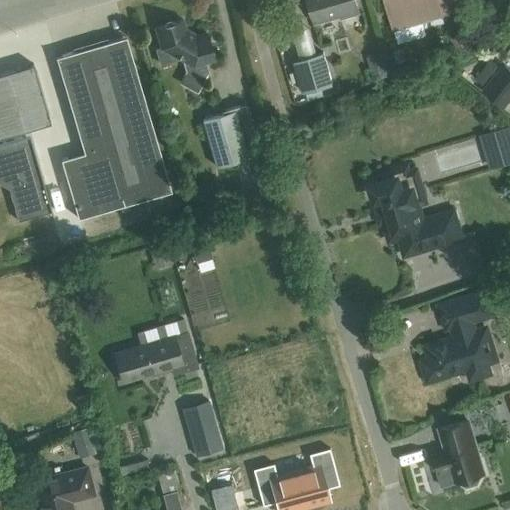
[(308,0),(316,25),(341,18),(342,20),(360,15),(356,0),(308,0)]
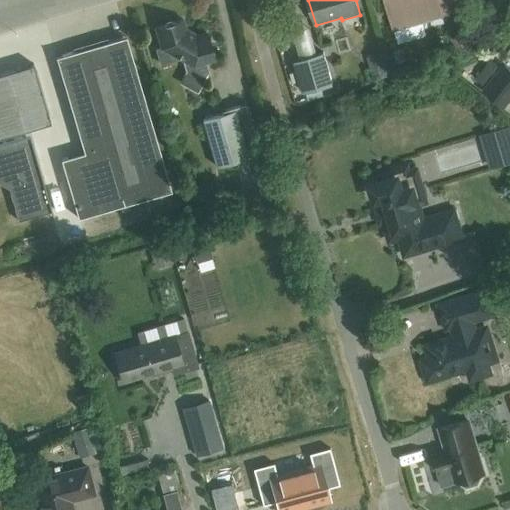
[(452,12),(448,0),(386,0),(395,28),(452,12)]
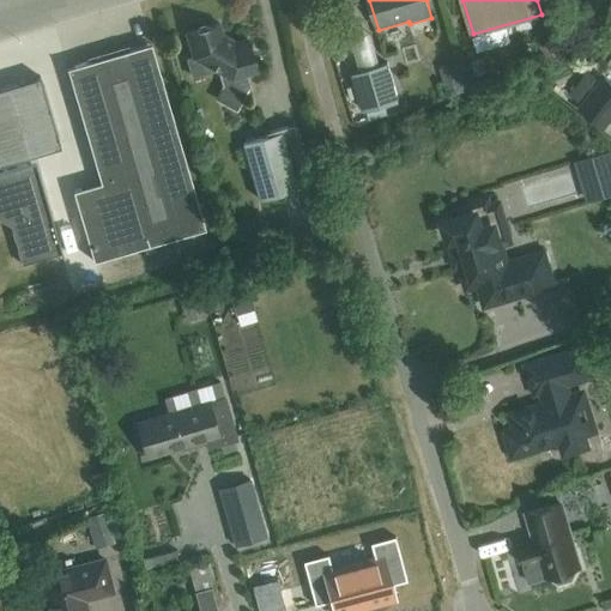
[(224,40),(221,26),(187,36),(194,61),(233,82),(235,86),(231,92),(244,100),(250,89),(247,78),(258,74),(248,42),(235,46),(224,40)]
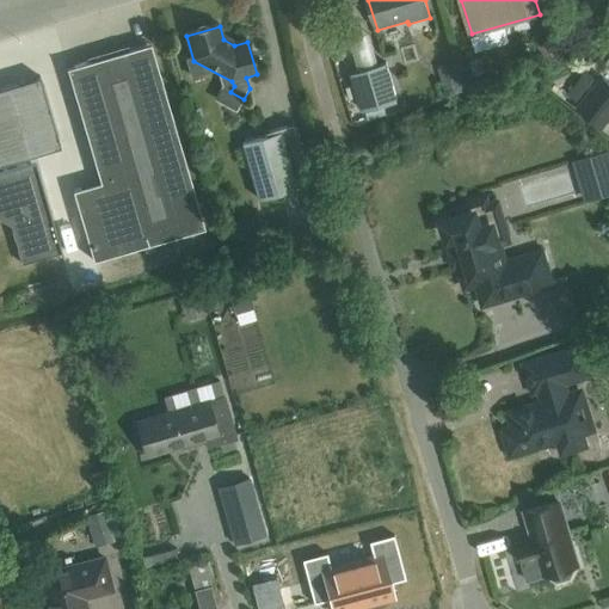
[(205,231),(152,45),(67,71),(100,185),(73,192),(94,263),(205,231)]
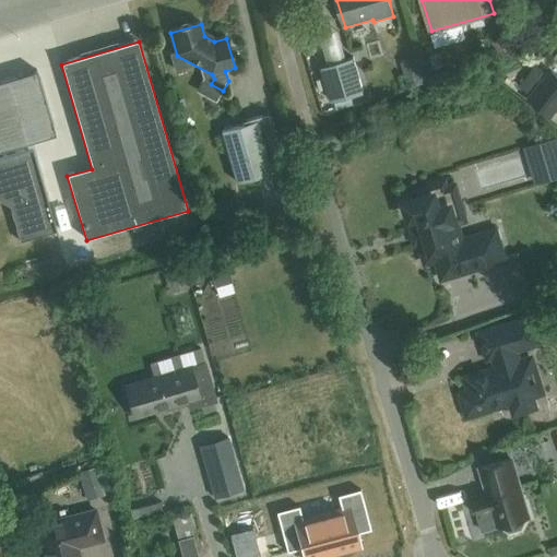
[(365,94),(355,60),(326,69),(338,113),(356,107),(353,97),(365,94)]
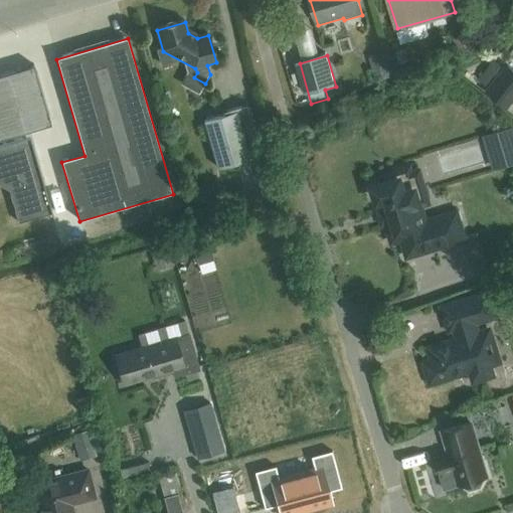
[(512,69),(508,66),(488,94),(509,110),(512,105),(512,69)]
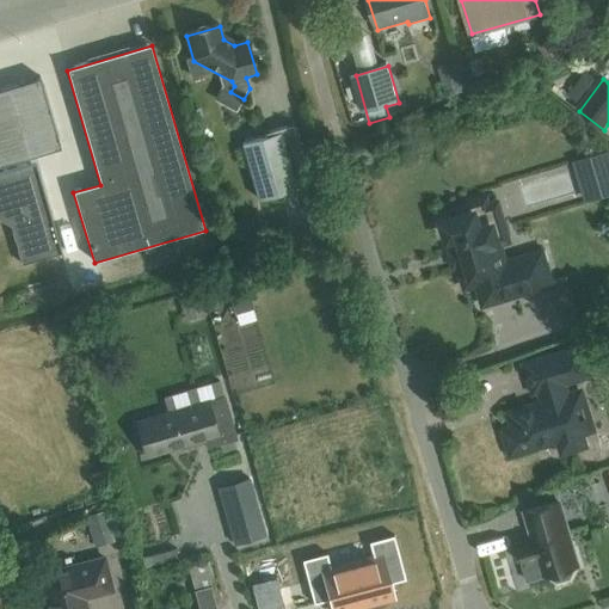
[(41,80),(0,92),(0,166),(61,149),(41,80)]
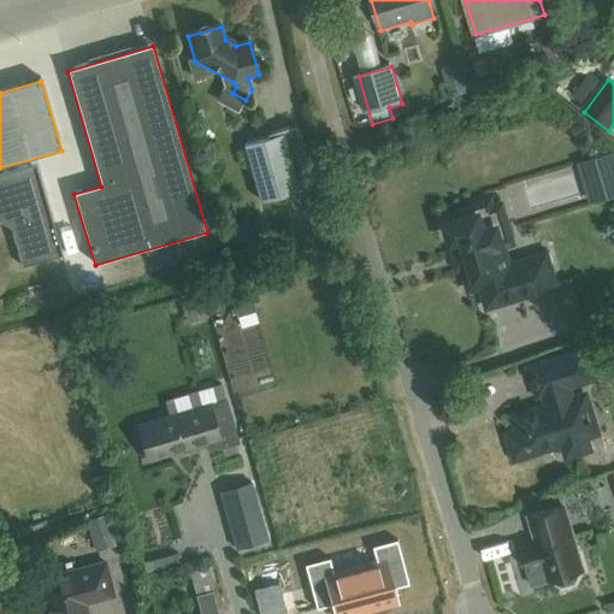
[(246,102),(226,92),(219,104),(240,114),(246,102)]
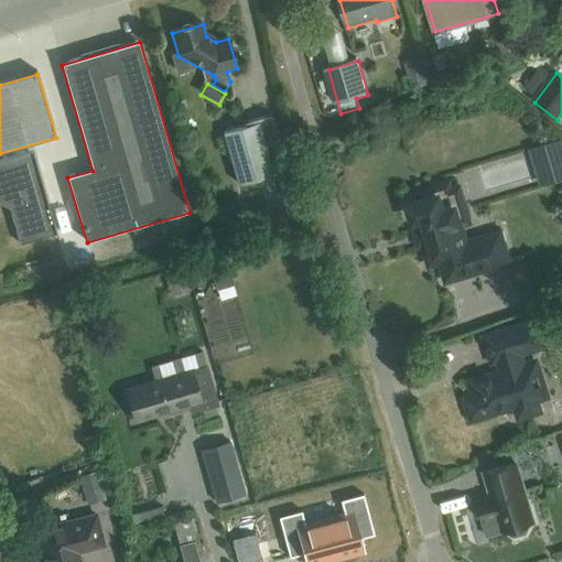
[(245,128),(224,133),(234,168),(238,186),(287,172),(270,117),(244,125),(245,128)]
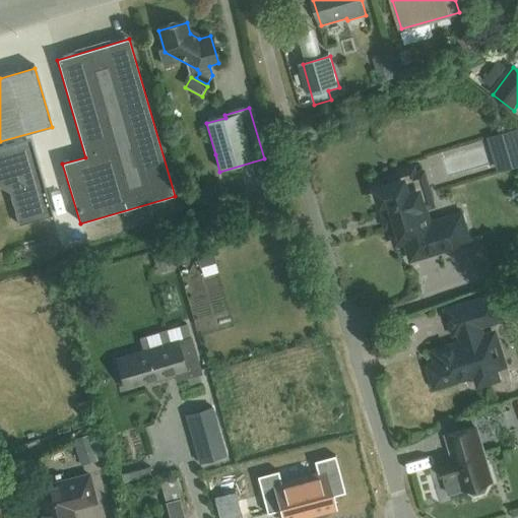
[(0,147),(0,189),(10,195),(19,227),(53,217),(53,218),(54,218),(30,139),(0,147)]
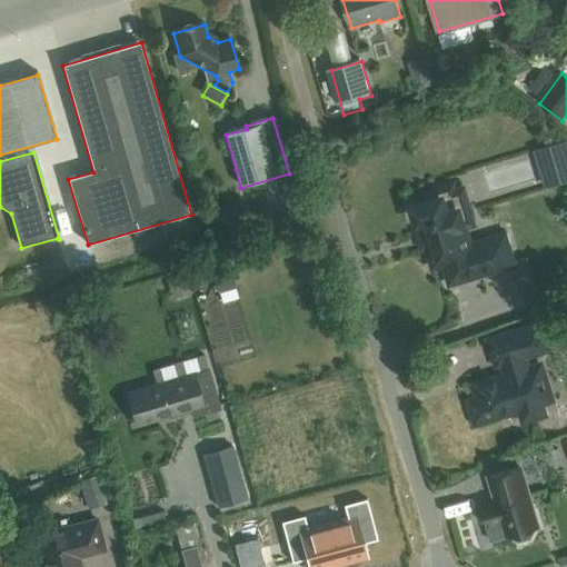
[(566,153),(556,158),(561,172),(566,170),(566,153)]
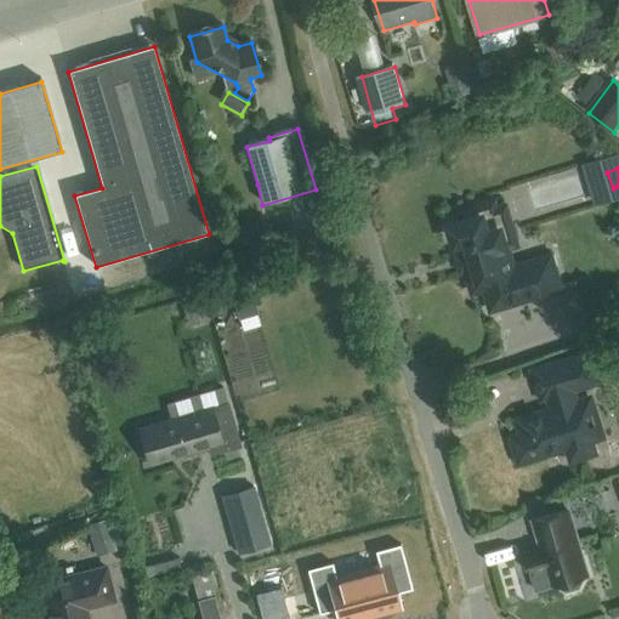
[(494,311),(562,290),(552,259),(515,270),(509,249),(516,246),(517,244),(512,228),(511,228),(503,230),(495,206),(494,205),(466,214),(465,216),(467,222),(453,226),(453,228),(456,244),(459,245),(461,244),(465,256),(464,257),(467,272),(470,272),(476,294),(488,290),(494,311)]
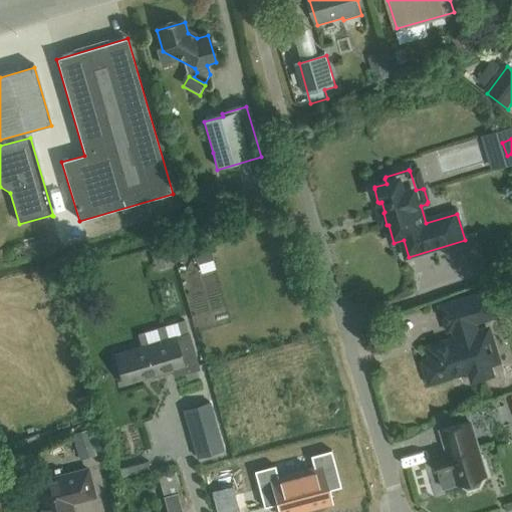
[(177,261),(172,244),(146,251),(151,269),(158,267),(160,271),(174,267),(173,263),(177,261)]
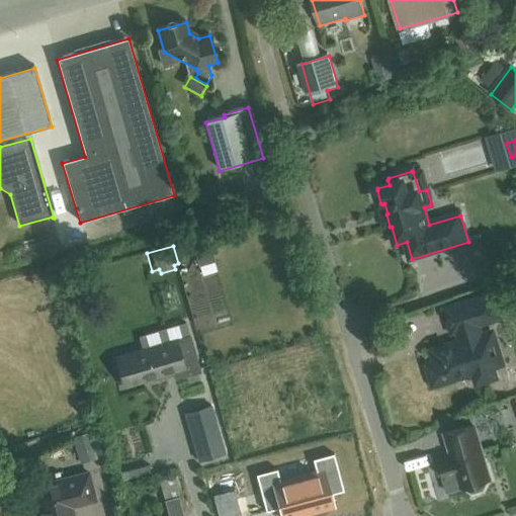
[(435,352),(439,364),(431,367),(436,385),(463,377),(462,373),(476,369),(480,383),(499,377),(496,367),(505,364),(495,333),(482,337),(478,325),(501,318),(494,296),(448,311),(454,333),(461,331),(465,342),(435,352)]
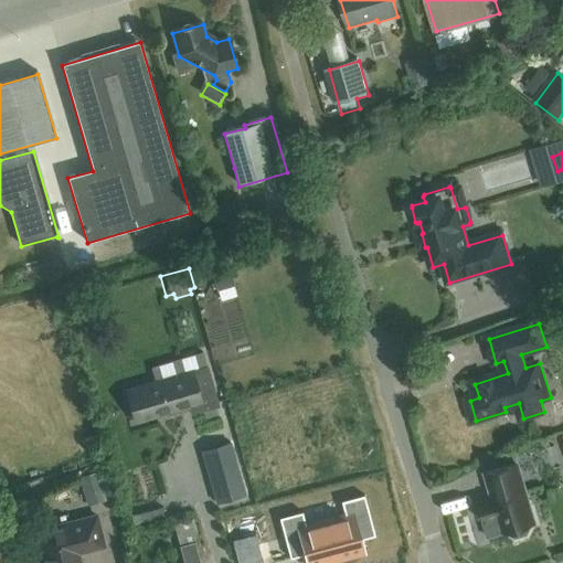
[(221,409),(210,370),(128,394),(137,425),(191,409),(193,416),(221,409)]
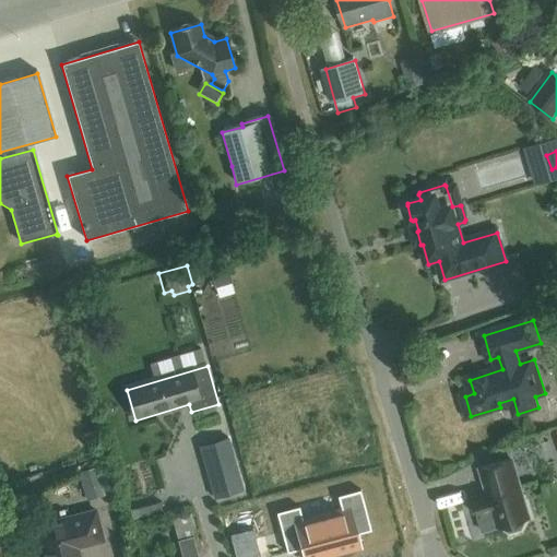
[(246,493),(230,440),(201,449),(215,500),(246,493)]
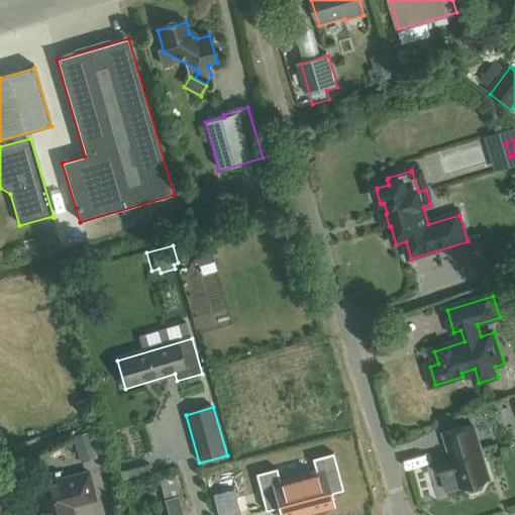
[(490,481),(474,426),(446,434),(449,445),(453,457),(438,461),(447,494),(467,488),(468,491),(473,494),(483,491),(486,486),(485,483),(490,481)]
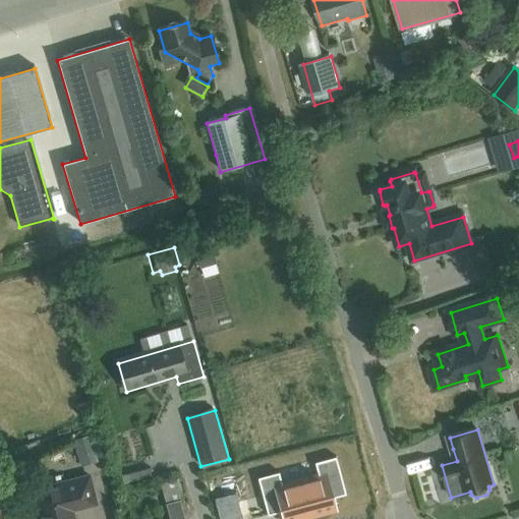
[(293,475),(262,483),(269,510),(283,507),(286,518),(326,518),(340,515),(334,494),(347,489),(340,463),(309,471),(312,484),(296,488),(293,475)]
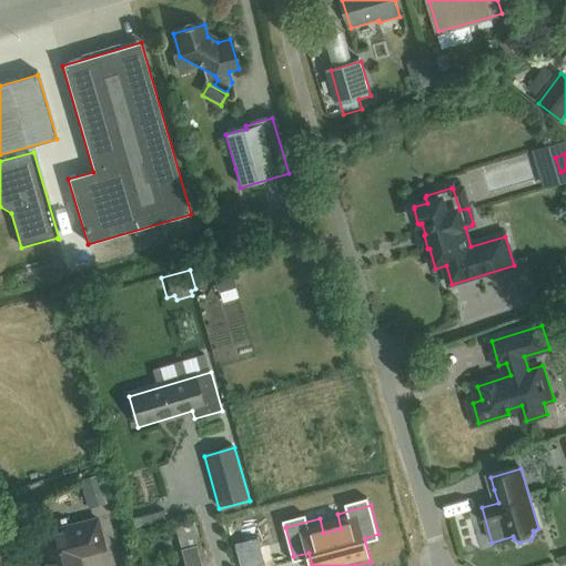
[(105,552),(98,522),(37,536),(44,565),(80,565),(79,558),(105,552)]
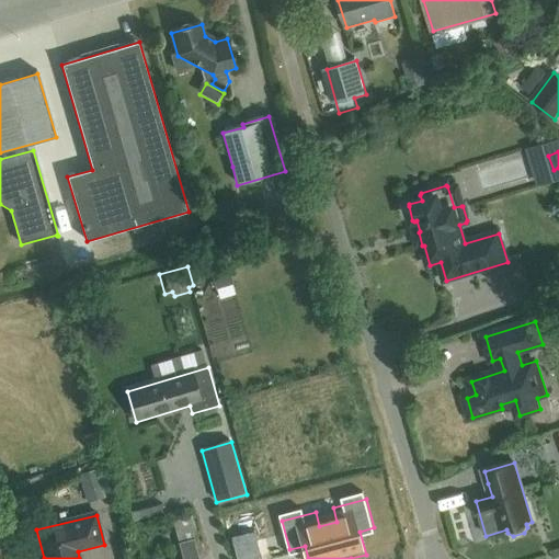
[(197,540),(192,518),(174,523),(183,558),(198,558),(194,542),(197,540)]
